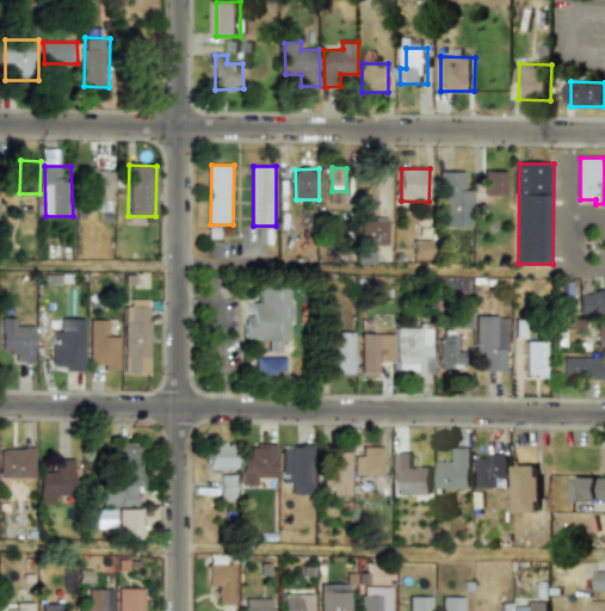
[(117,170),(87,170),(87,192),(116,193),(117,170)]
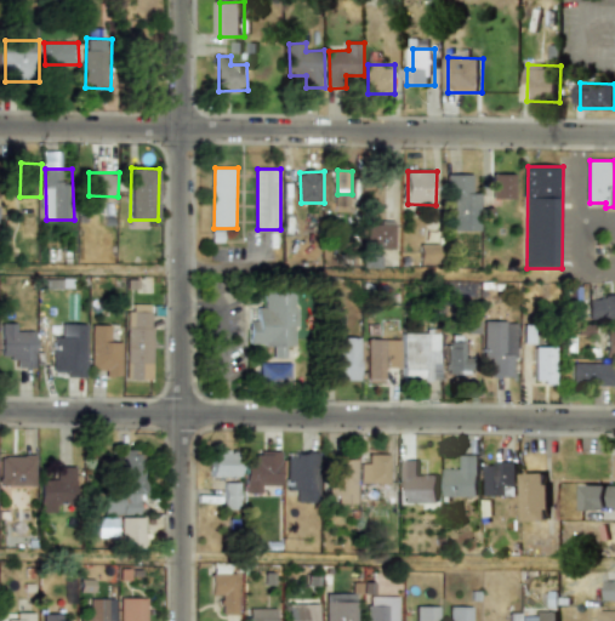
[(483,193),(474,193),(476,175),(450,174),(449,203),(457,203),(456,231),(483,231),(483,193)]
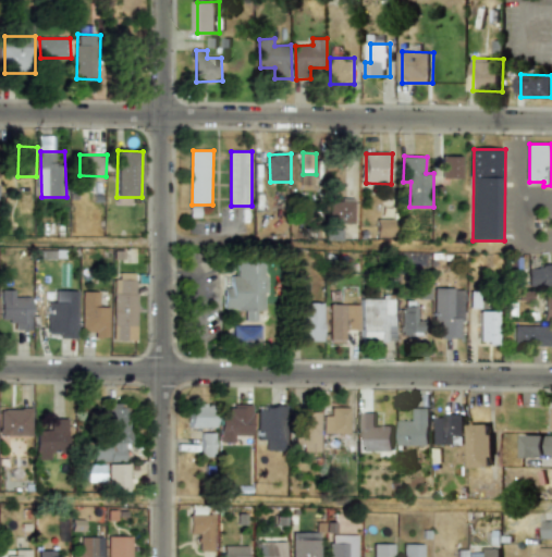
[(464,157),(444,157),(444,177),(464,177),(464,157)]
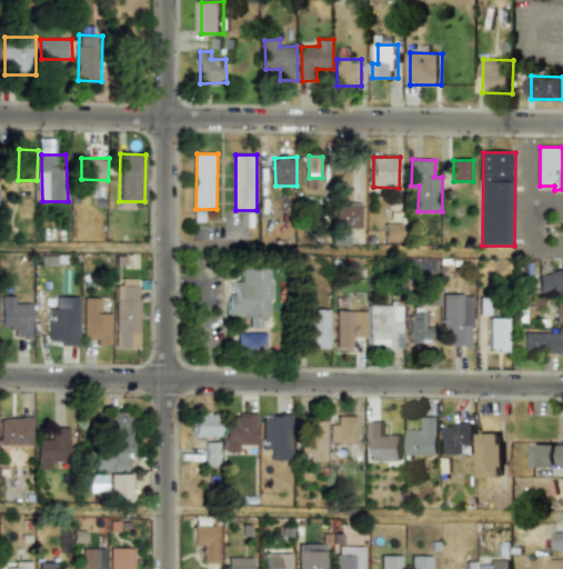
[(340,205),(340,228),(364,228),(364,205),(340,205)]
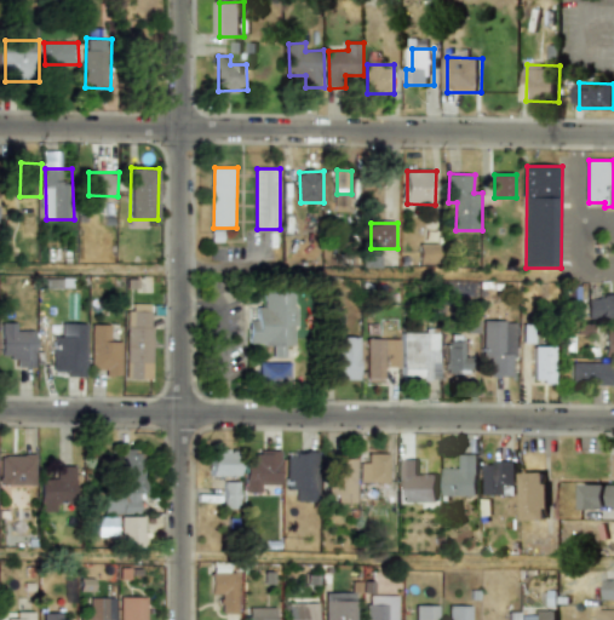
[(423,264),(440,264),(440,245),(423,245),(423,264)]
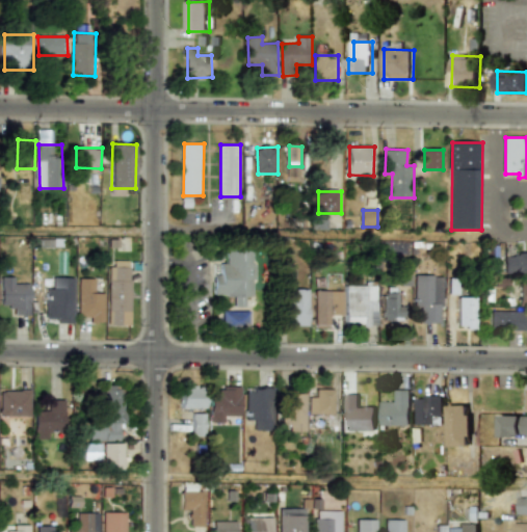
[(216,295),(237,295),(237,307),(248,307),(248,296),(256,296),(256,248),(230,249),(230,263),(224,264),(224,274),(216,274),(216,295)]
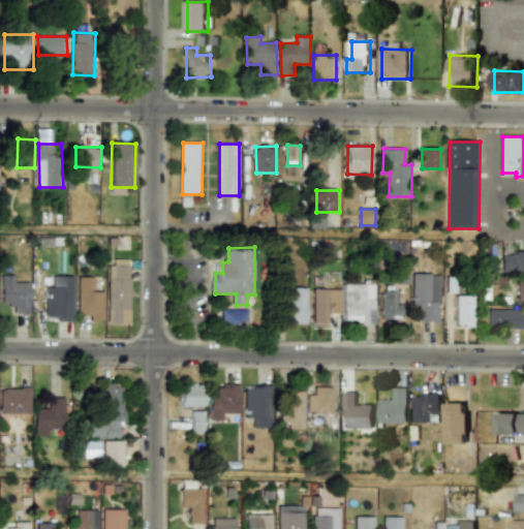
[(523,252),(503,253),(504,271),(523,270),(523,252)]
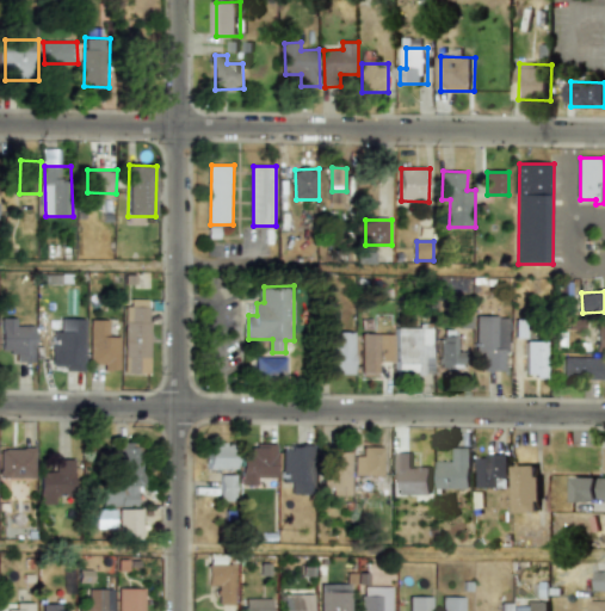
[(128,372),(152,374),(154,300),(130,300),(128,372)]
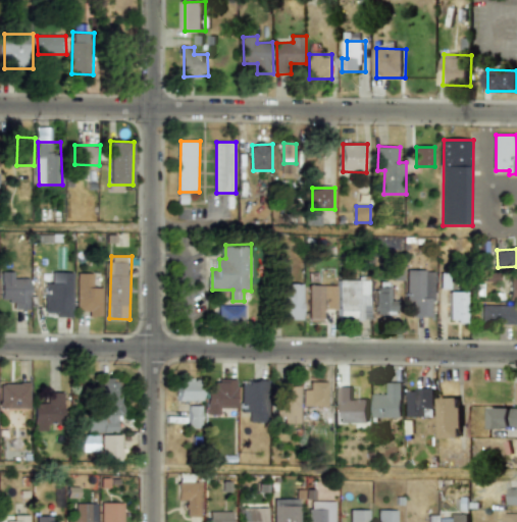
[(437,316),(436,269),(410,270),(410,301),(415,301),(416,317),(437,316)]
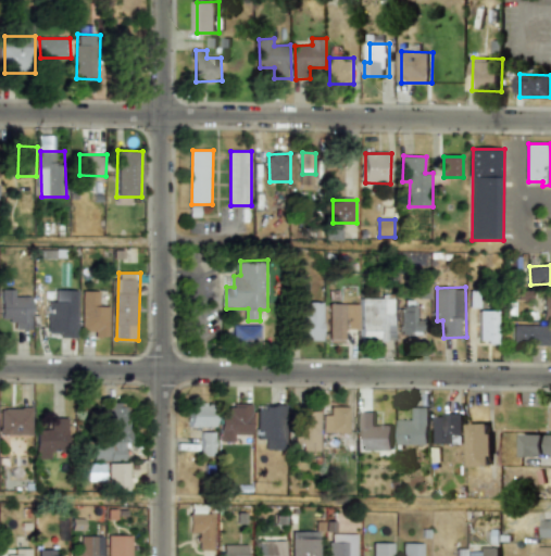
[(34,297),(19,297),(19,289),(4,290),(4,324),(35,323),(34,297)]
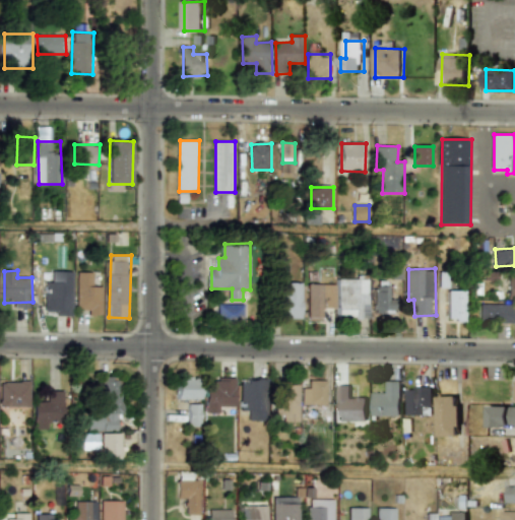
[(48,282),(48,311),(57,312),(57,316),(74,316),(75,271),(55,271),(55,282),(48,282)]
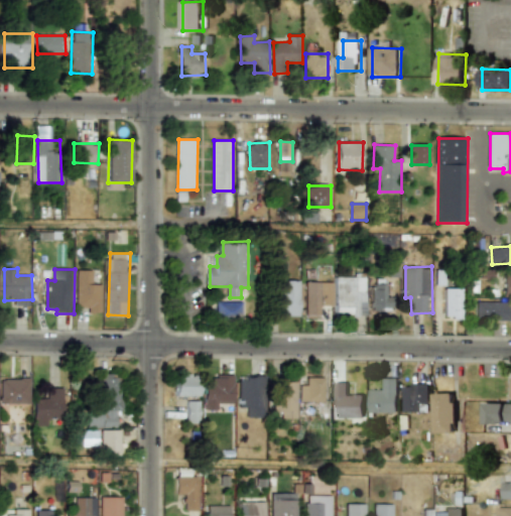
[(79,307),(91,307),(90,312),(103,312),(104,284),(95,283),(95,270),(79,270),(79,307)]
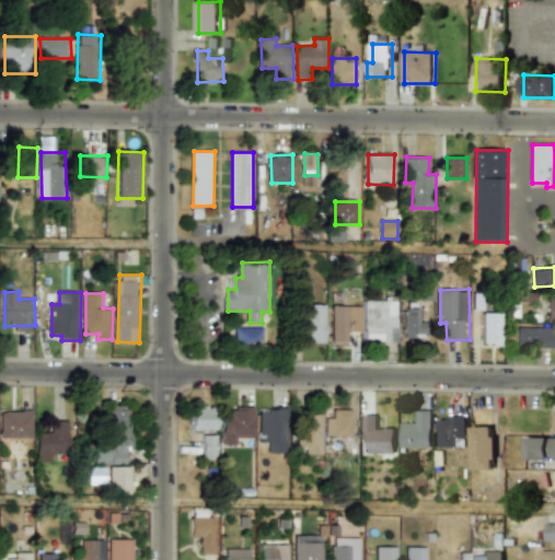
[(334,306),(335,343),(349,343),(349,331),(365,331),(363,301),(348,301),(348,305),(334,306)]
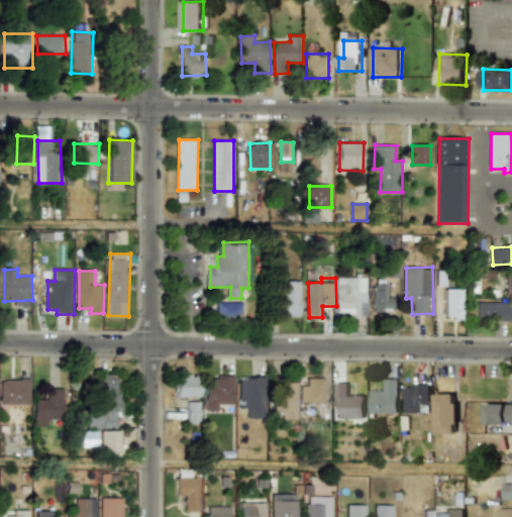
[(369,278),(339,278),(338,317),(369,318),(369,278)]
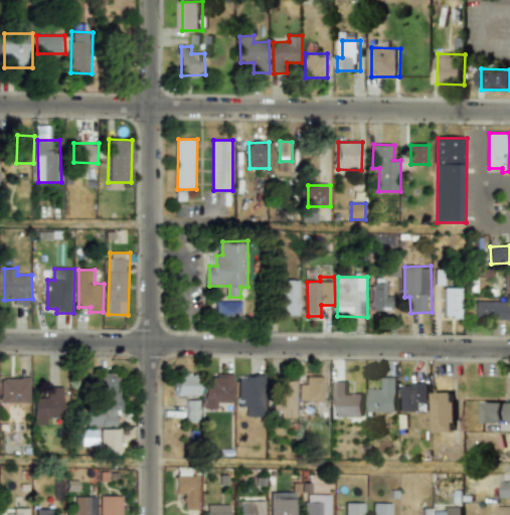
[(300,316),(301,280),(289,280),(288,293),(283,293),(282,315),(300,316)]
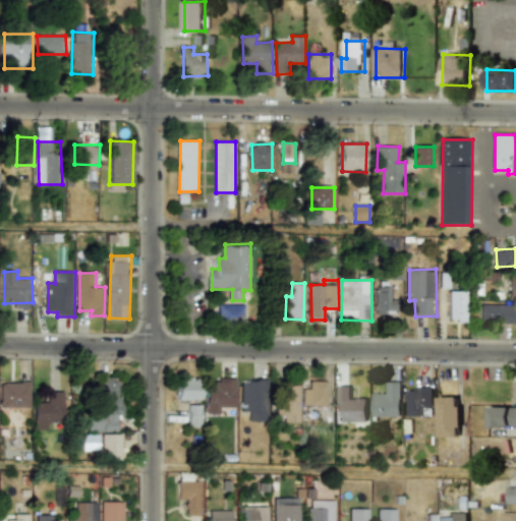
[(467,321),(467,291),(451,291),(451,321),(467,321)]
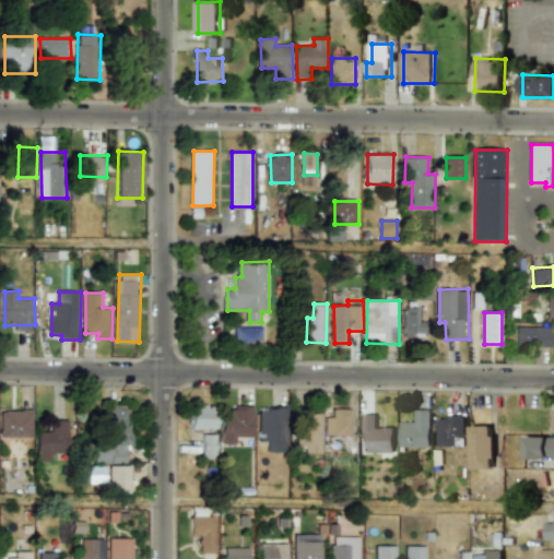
[(237,346),(266,345),(266,326),(237,328),(237,346)]
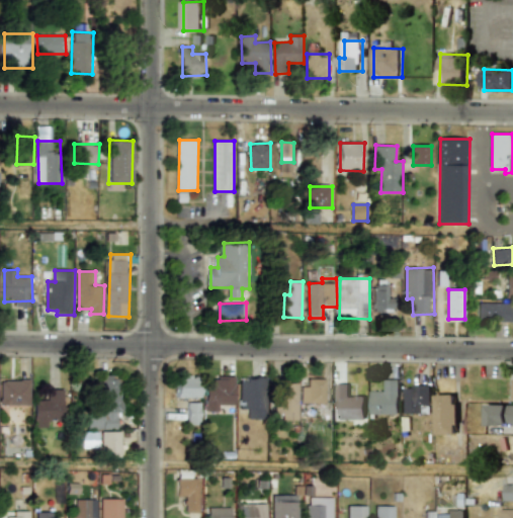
[(512,303),(480,303),(480,321),(512,321),(512,303)]
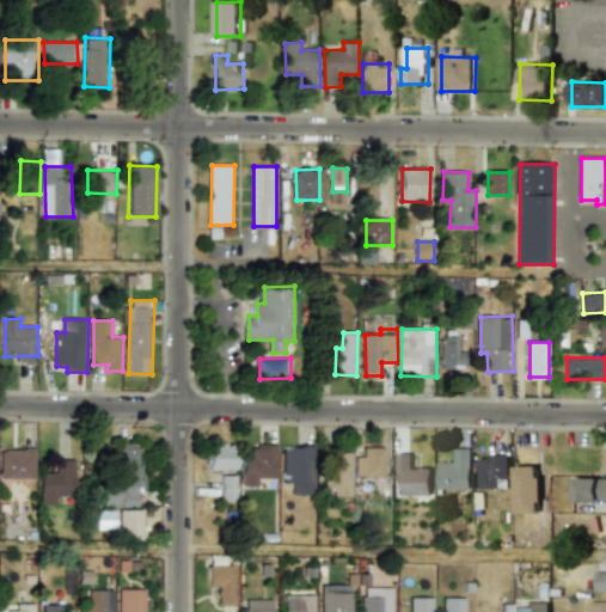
[(106,508),(142,507),(141,488),(146,488),(146,445),(123,445),(123,482),(106,482),(106,508)]
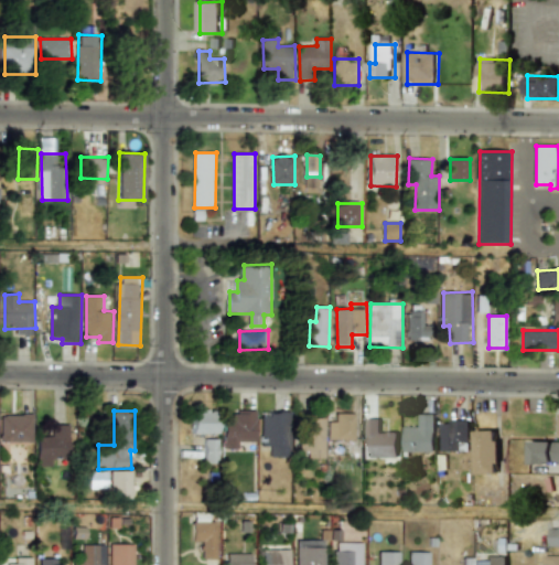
[(195,435),(221,434),(219,411),(195,412),(195,435)]
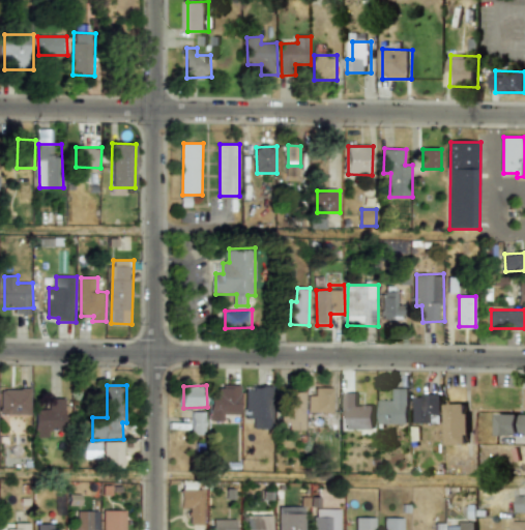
[(241,414),(242,385),(223,385),(223,393),(213,393),(212,420),(226,420),(227,414),(241,414)]
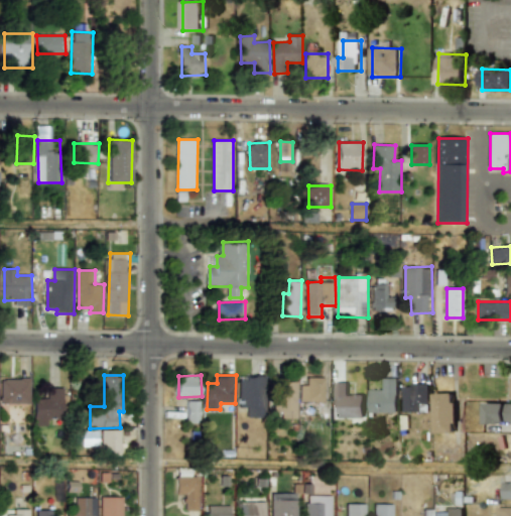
[(242,376),(241,407),(249,407),(249,416),(264,417),(265,376),(242,376)]
